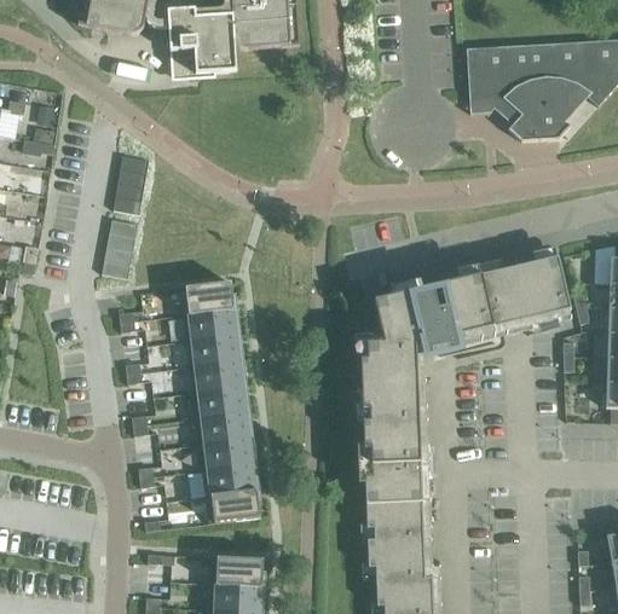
[(81,0),(78,24),(132,34),(133,34),(134,33),(138,33),(140,30),(142,28),(143,27),(144,24),(146,0),(81,0)]
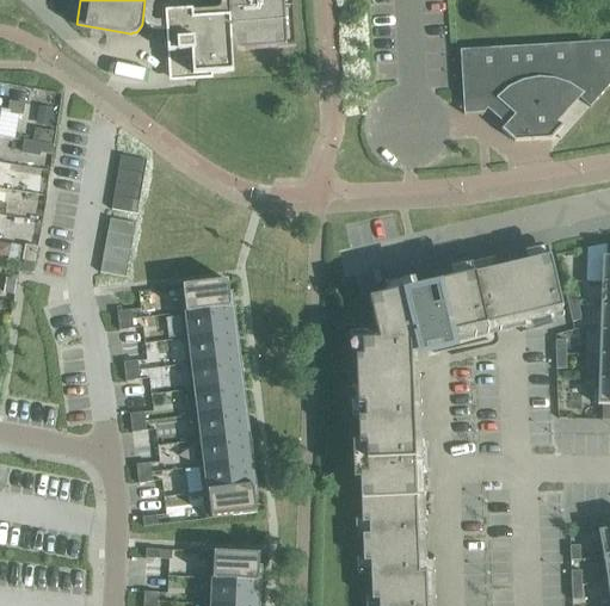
[(241,48),(295,44),(291,0),(228,0),(229,14),(193,17),(192,8),(173,10),(172,10),(170,11),(168,12),(167,13),(166,14),(166,16),(166,18),(166,19),(167,50),(172,50),(173,76),(196,75),(196,72),(222,70),(225,69),(227,69),(228,67),(230,66),(232,63),(232,62),(233,61),(233,59),(232,43),(232,42),(234,44),(234,45),(236,47),(239,47),(241,48)]
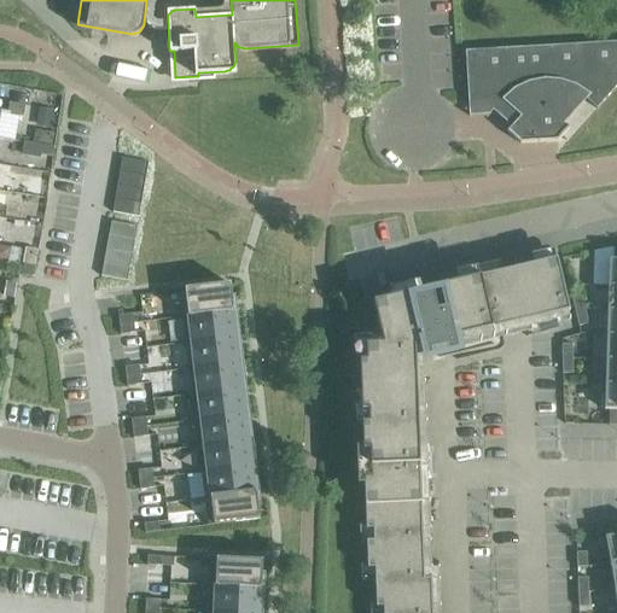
[(616,39),(465,48),(467,95),(479,95),(493,107),(512,124),(508,128),(507,127),(506,128),(521,140),(557,138),(569,124),(568,124),(564,121),(588,93),(599,103),(616,82),(616,39)]
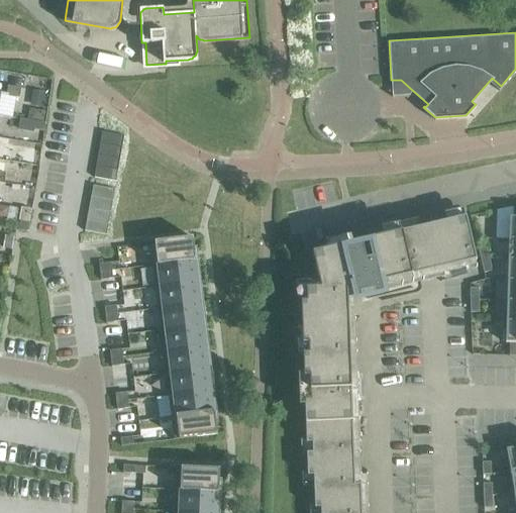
[(8,83),(6,92),(6,93),(19,95),(21,85),(8,83)]
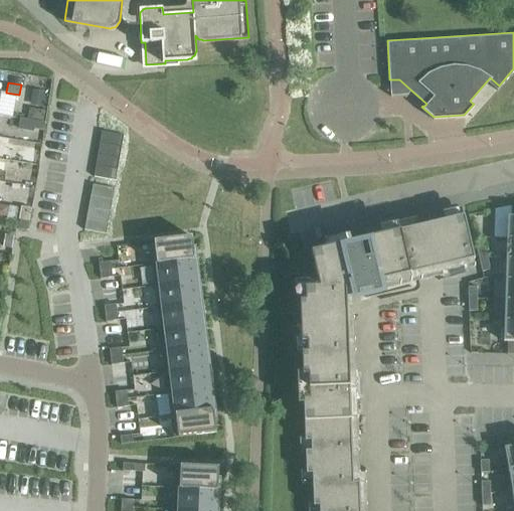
[(33,87),(31,102),(43,104),(45,89),(33,87)]
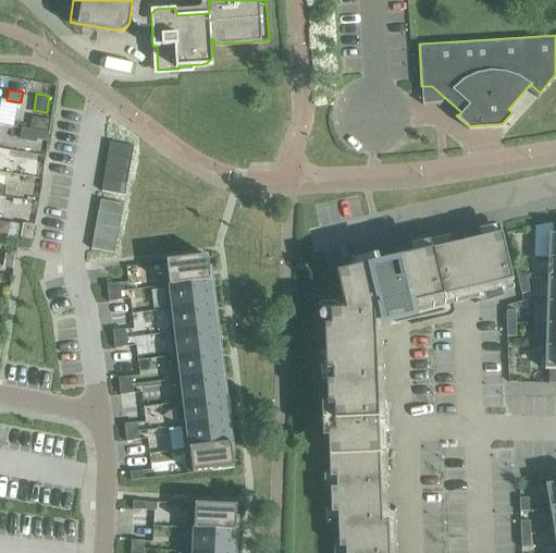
[(32,114),(29,126),(48,130),(49,118),(32,114)]
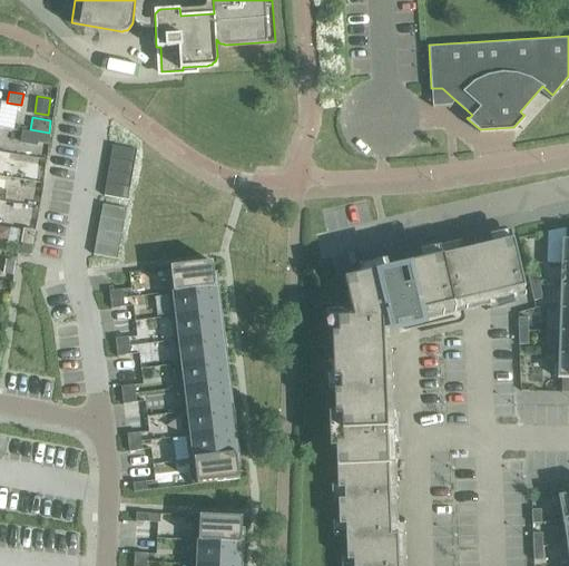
[(22,128),(20,139),(37,143),(39,132),(22,128)]
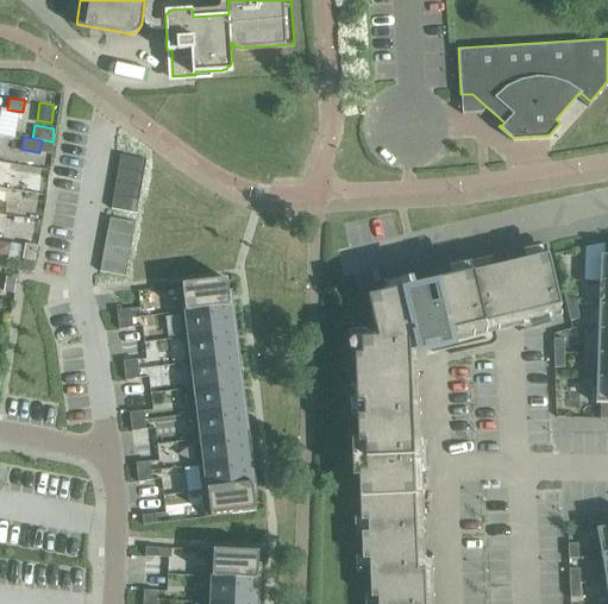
[(121,152),(119,165),(144,170),(146,157),(121,152)]
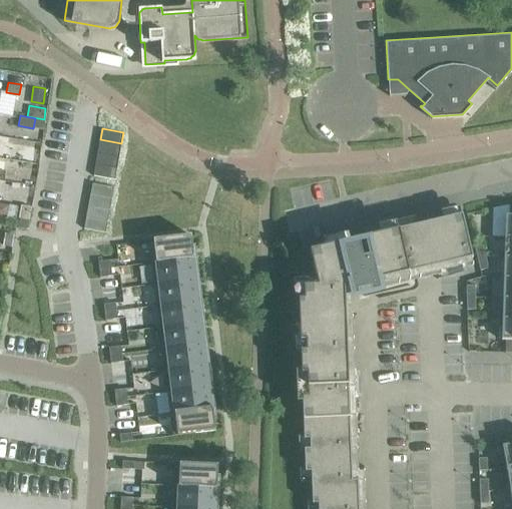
[(100,139),(97,150),(119,154),(121,143),(100,139)]
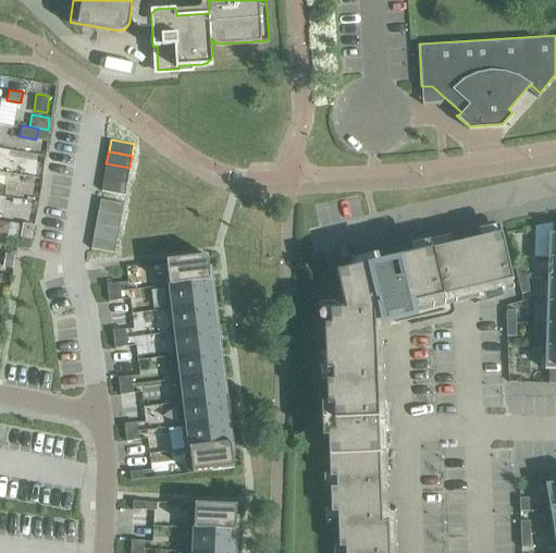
[(27,163),(26,173),(39,175),(41,166),(27,163)]
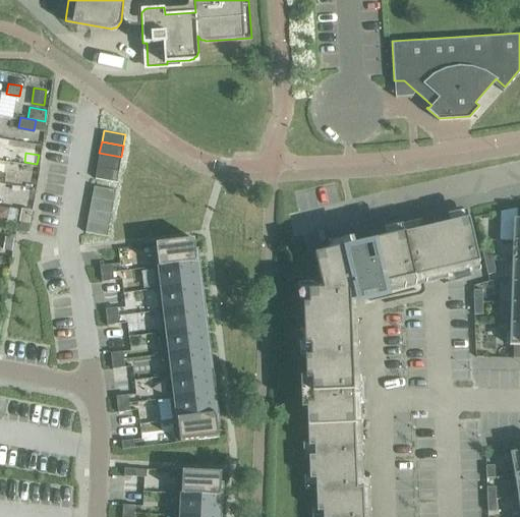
[(99,153),(97,164),(119,168),(121,157),(99,153)]
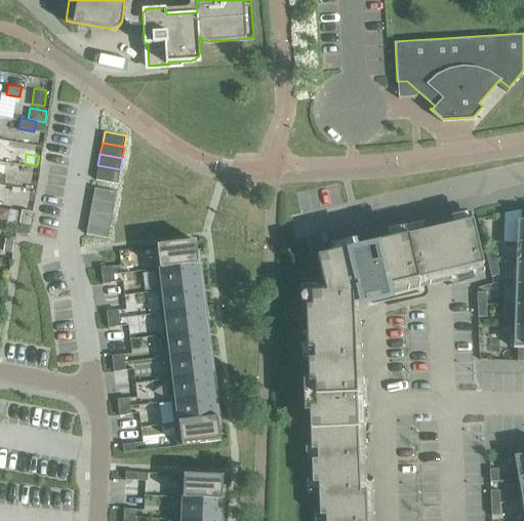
[(120,169),(97,165),(95,177),(118,182),(120,169)]
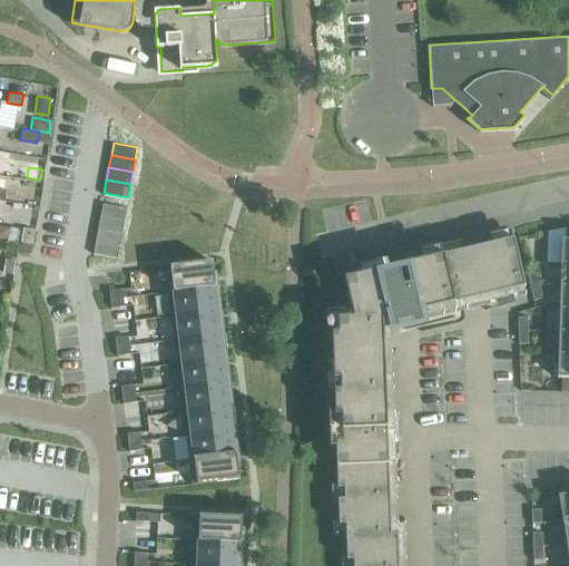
[(102,201),(100,214),(125,218),(127,205),(102,201)]
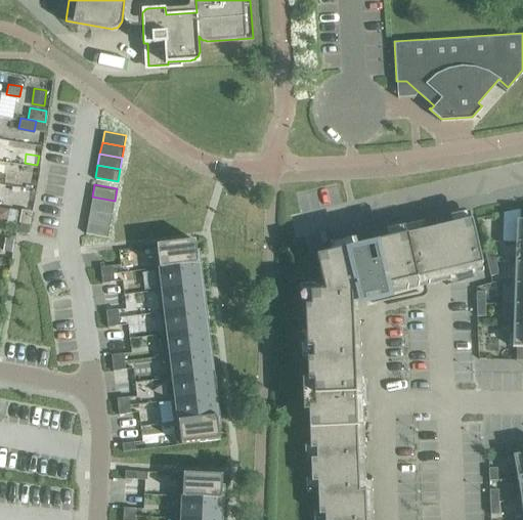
[(92,197),(90,208),(113,212),(115,201),(92,197)]
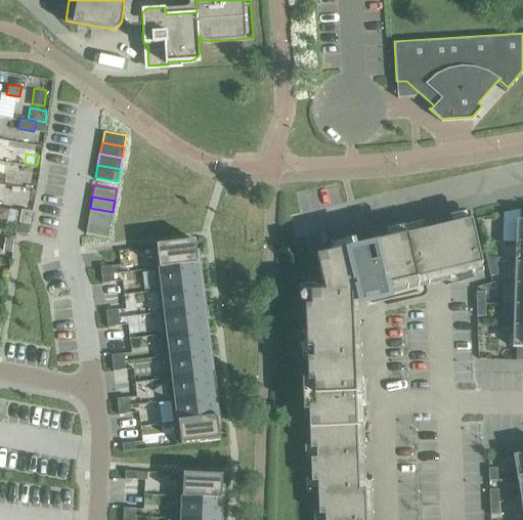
[(0,205),(0,216),(7,218),(9,207),(0,205)]
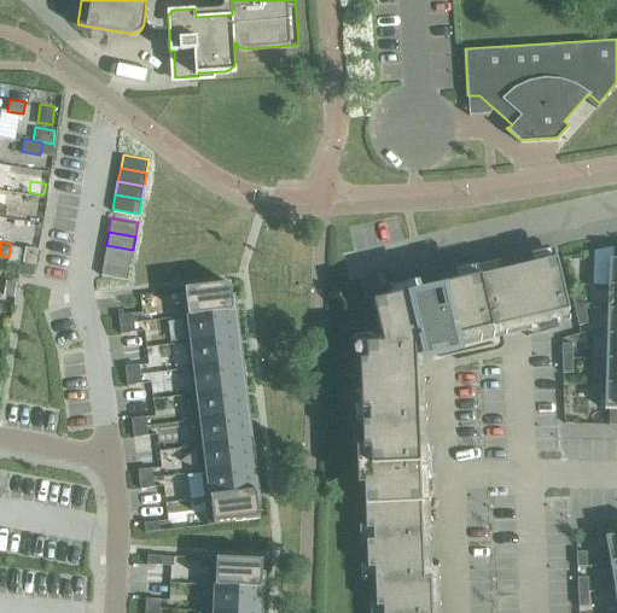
[(9,257),(9,261),(18,262),(21,245),(11,244),(9,257)]
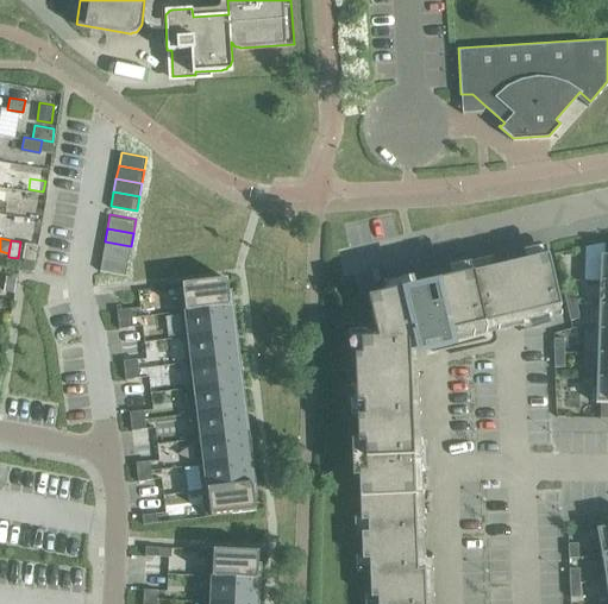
[(23,256),(35,258),(37,243),(25,241),(23,256)]
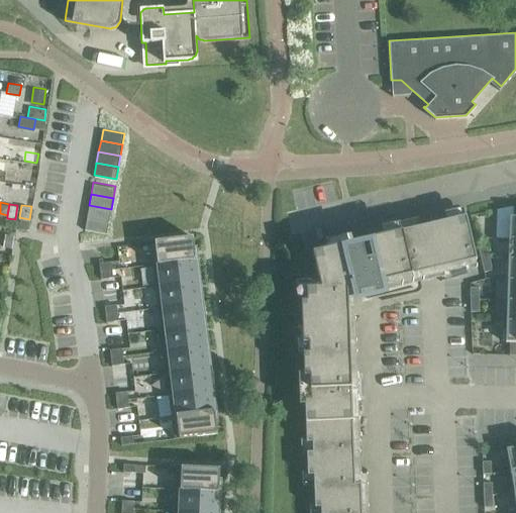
[(89,205),(87,216),(108,220),(111,209),(89,205)]
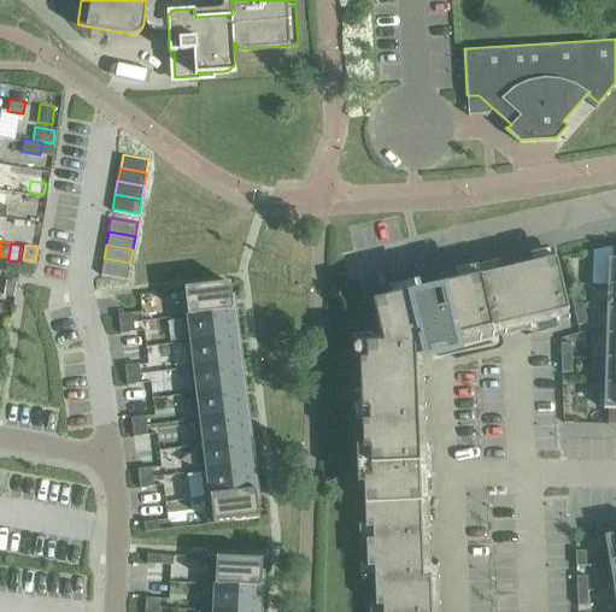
[(568,307),(553,246),(475,264),(477,274),(435,284),(435,280),(417,284),(404,287),(405,292),(373,299),(381,333),(352,334),(357,481),(364,481),(365,519),(359,519),(359,539),(367,539),(367,559),(361,559),(361,577),(368,577),(369,611),(440,611),(439,557),(436,557),(436,558),(432,559),(423,351),(429,349),(432,357),(441,354),(441,353),(457,349),(458,354),(457,355),(498,346),(500,346),(502,345),(503,342),(503,341),(503,340),(503,339),(503,337),(502,333),(526,327),(527,331),(526,331),(527,333),(545,328),(545,327),(539,329),(538,324),(569,316),(568,307)]
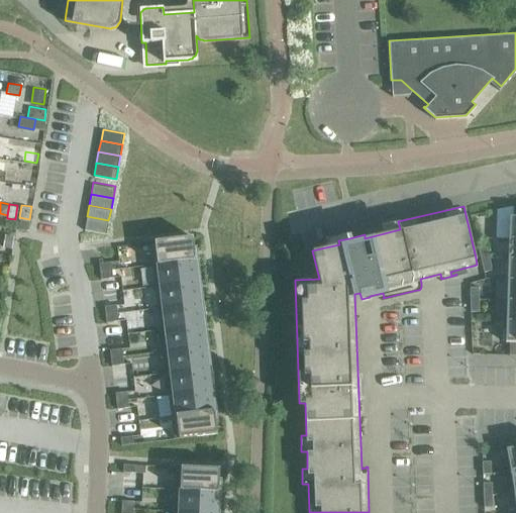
[(108,220),(87,216),(85,228),(106,232),(108,220)]
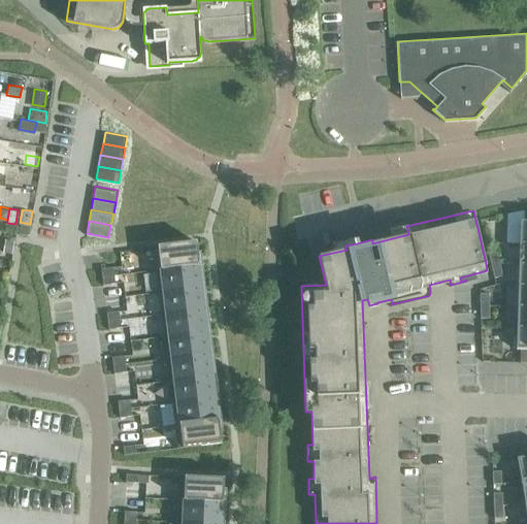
[(6,237),(4,251),(12,252),(14,238),(6,237)]
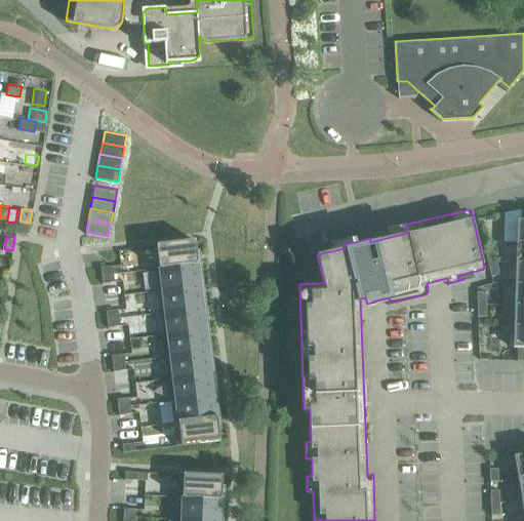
[(152,244),(155,267),(199,262),(196,238),(152,244)]
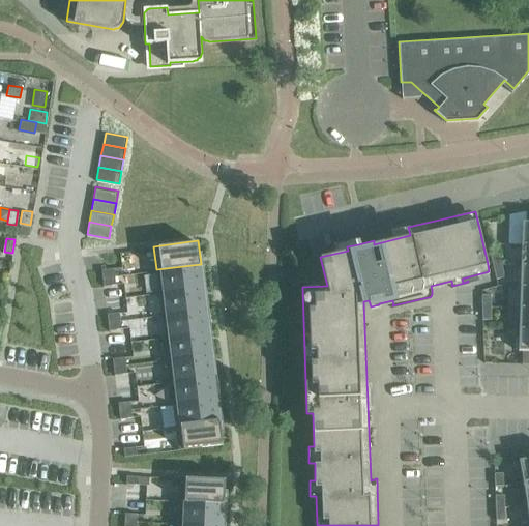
[(491,253),(493,265),(502,263),(499,251),(491,253)]
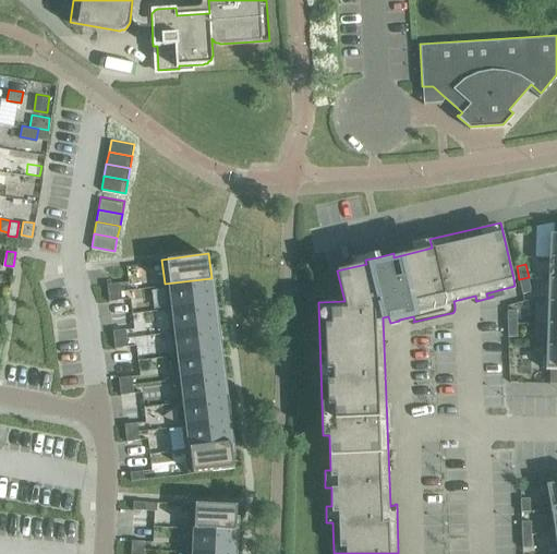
[(529,277),(519,279),(522,291),(531,289),(529,277)]
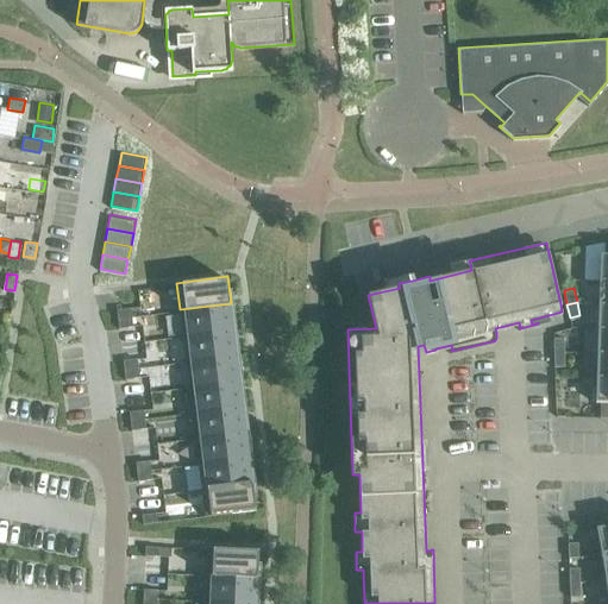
[(607,302),(599,302),(597,327),(607,326),(607,302)]
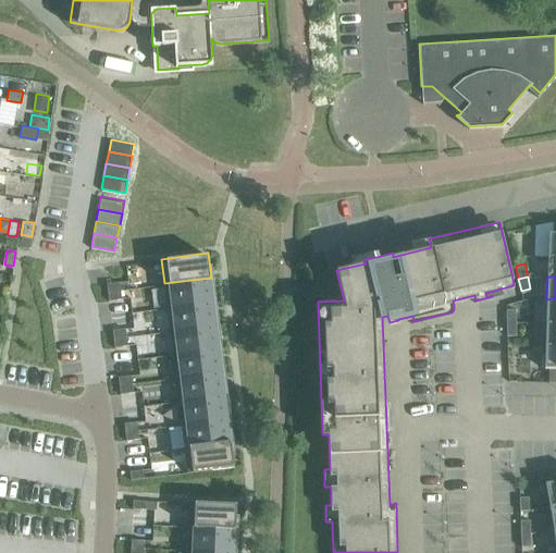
[(168,306),(213,300),(211,278),(164,283),(168,306)]
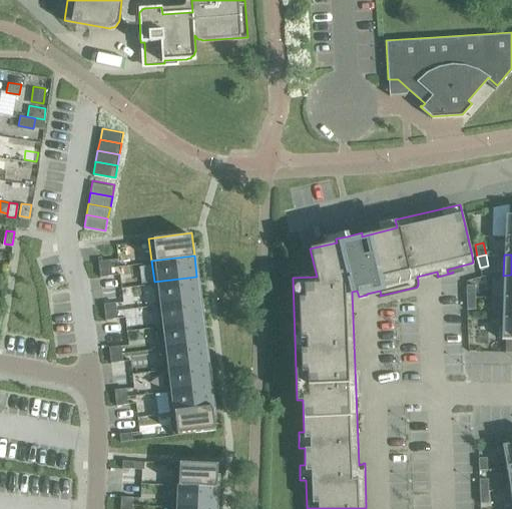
[(98,267),(110,266),(109,258),(97,259),(98,267)]
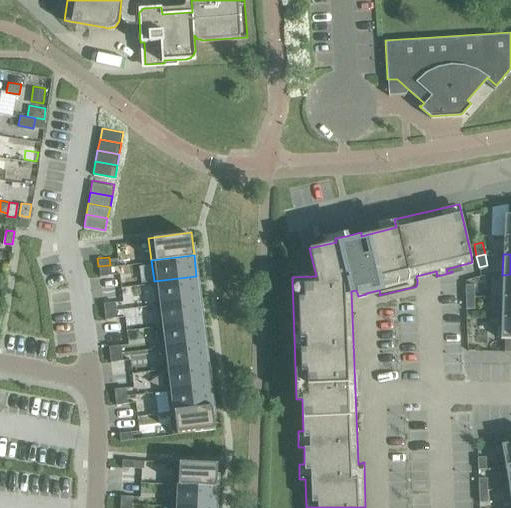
[(111,273),(110,265),(98,266),(99,274),(111,273)]
